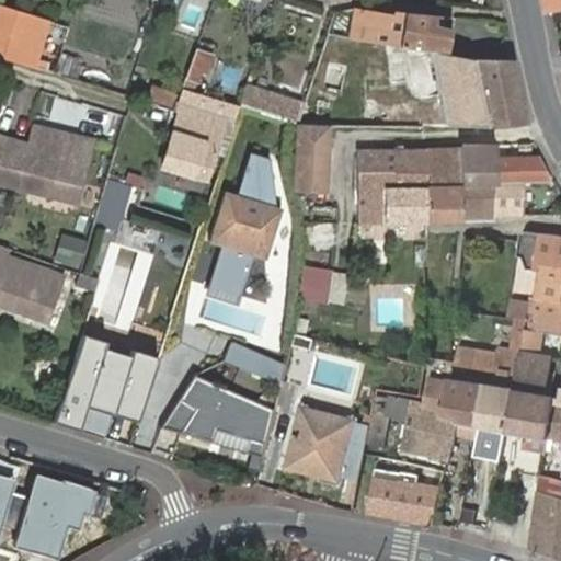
[(124,63),(141,7),(119,0),(82,0),(69,46),(124,63)]
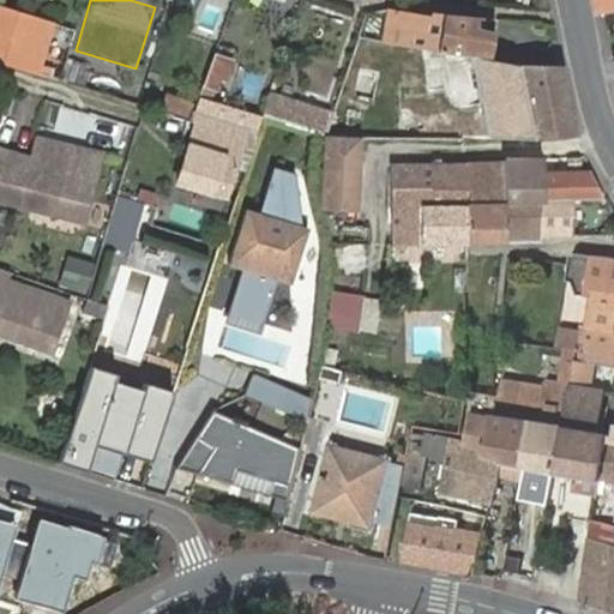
[(613,0),(602,0),(607,11),(613,10),(613,0)]
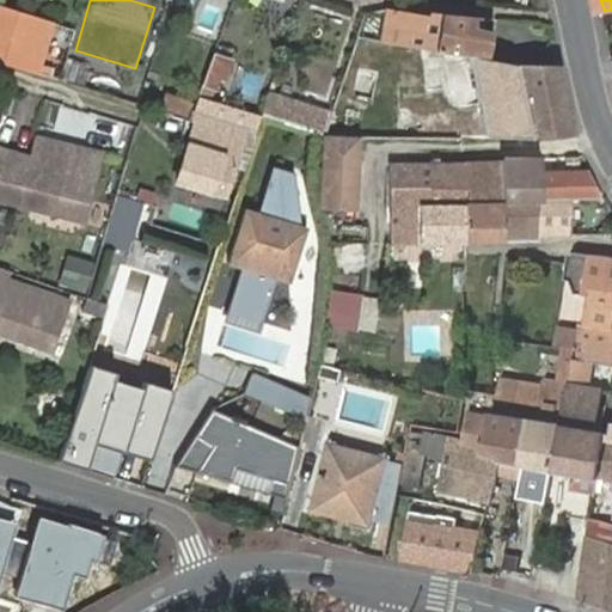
[(37,75),(54,25),(28,17),(0,5),(0,63),(12,67),(14,68),(37,75)]
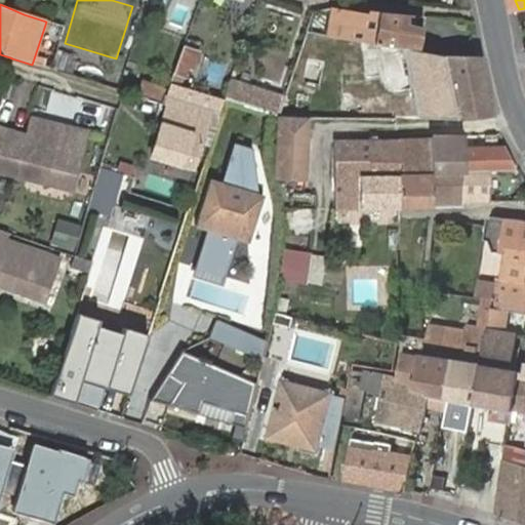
[(341,36),(387,43),(392,45),(419,49),(423,22),(397,17),(398,13),(368,9),(367,13),(334,6),(312,9),(304,30),(341,36)]
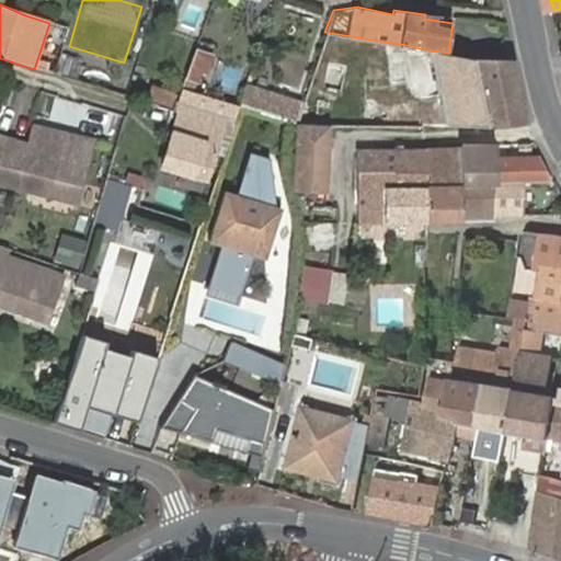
[(371,128),(426,129),(438,125),(433,75),(416,75),(413,46),(365,38),(371,128)]
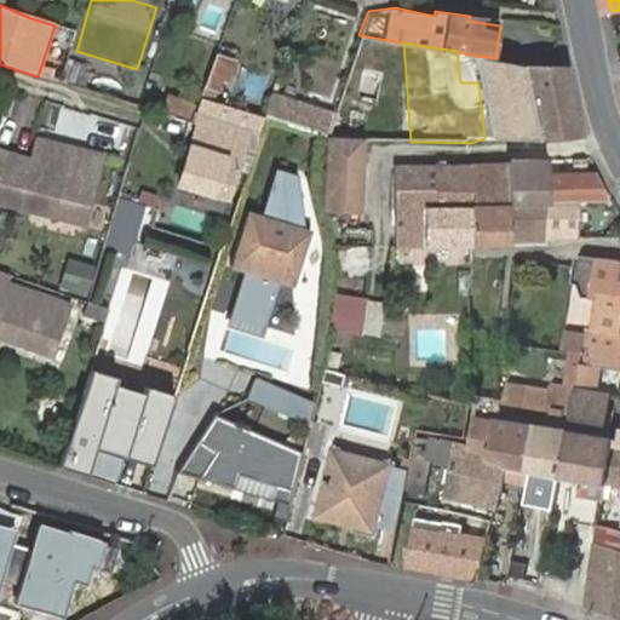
[(478,82),(484,138),(509,139),(545,142),(581,138),(568,65),(523,63),(495,58),(463,53),(457,51),(460,82),(478,82)]
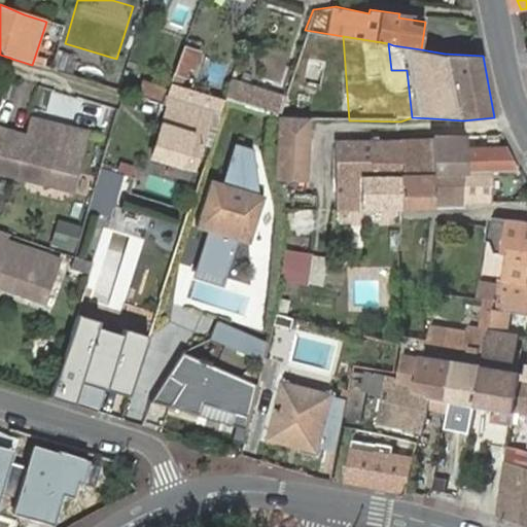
[(177,64),(187,67),(194,68),(199,54),(182,47),(177,64)]
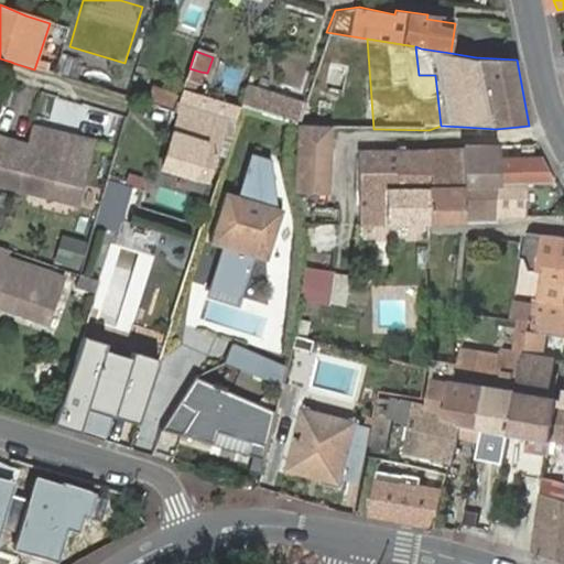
[(182,91),(194,95),(201,72),(190,68),(182,91)]
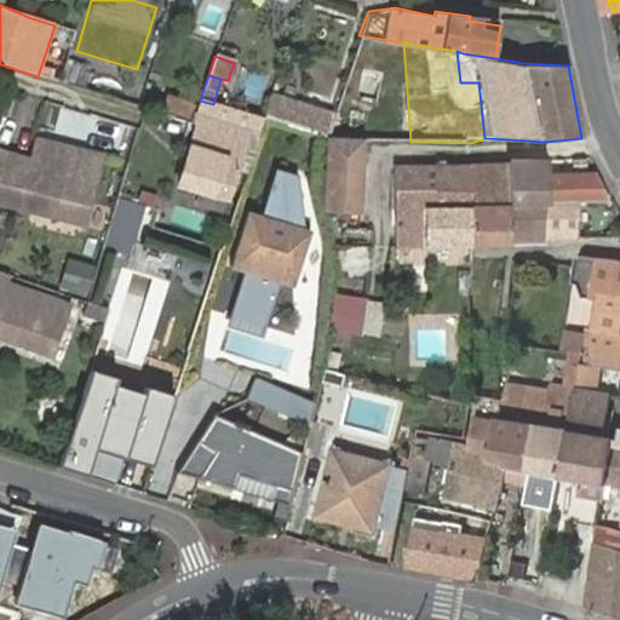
[(264,119),(326,137),(334,114),(271,95),(264,119)]
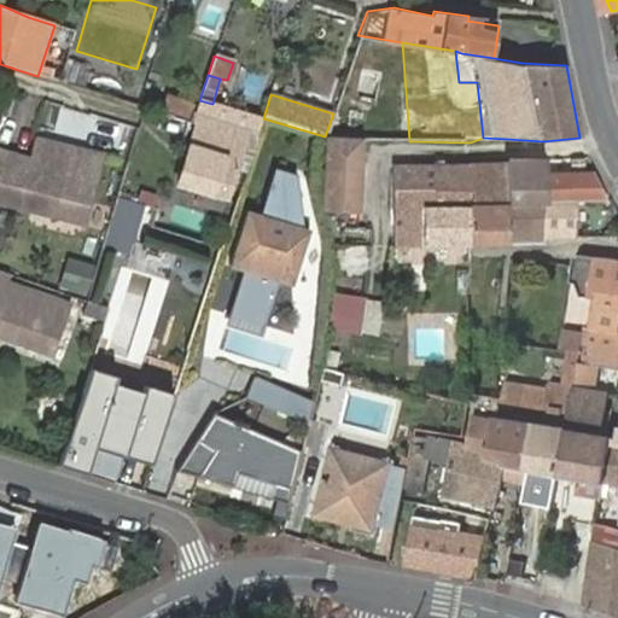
[(250,138),(219,128),(211,145),(193,139),(179,184),(231,200),(250,138)]
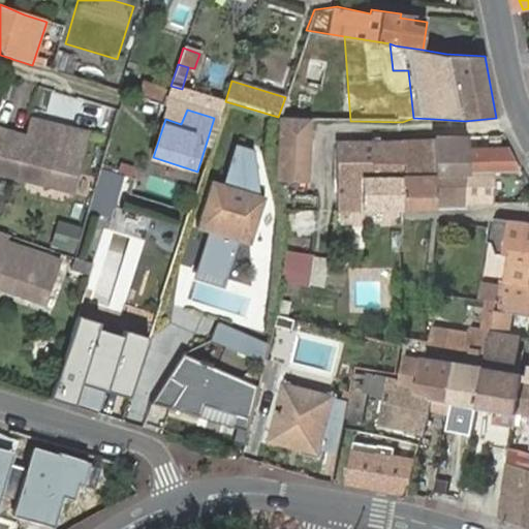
[(309,183),(311,119),(278,117),(276,182),(309,183)]
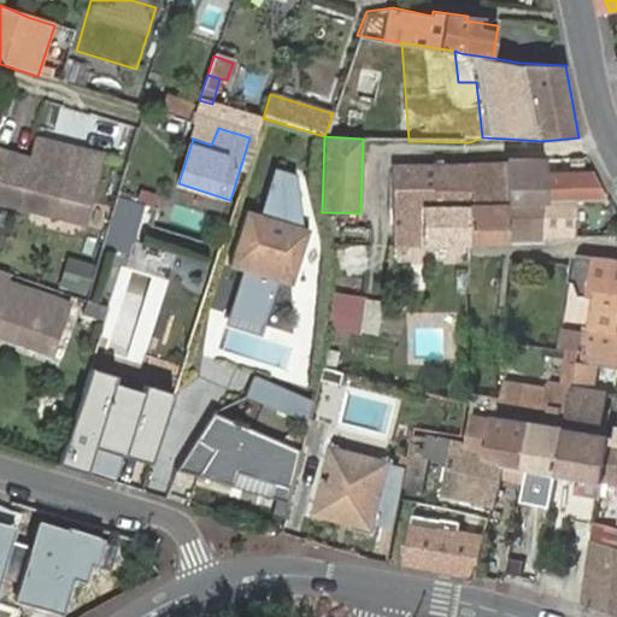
[(100,162),(35,141),(29,162),(16,210),(80,229),(100,162)]
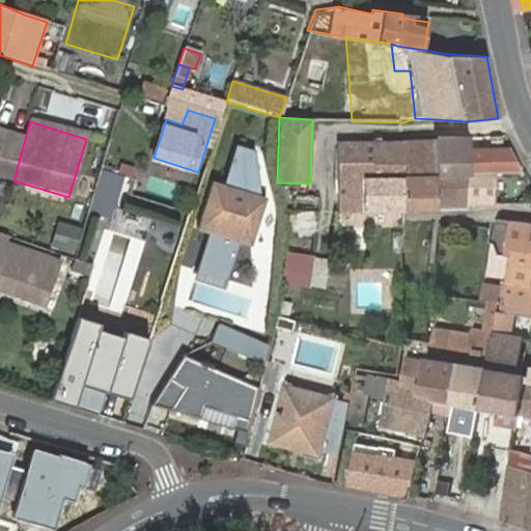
[(0,176),(14,180),(25,139),(0,131),(0,176)]
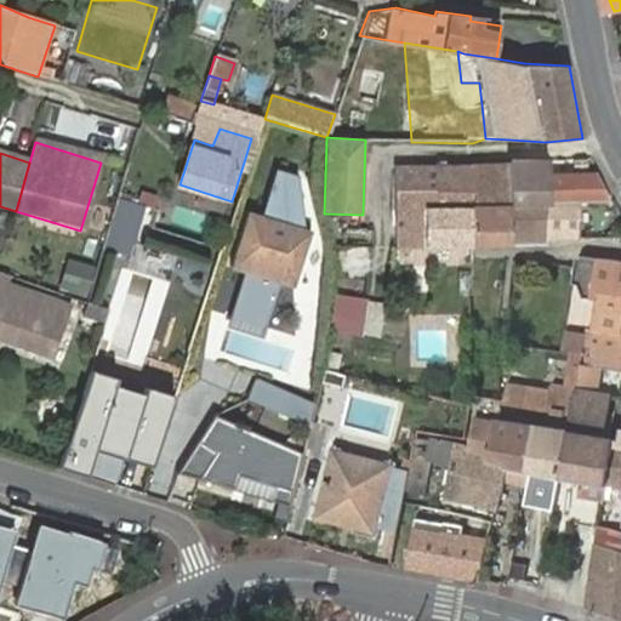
[(510,161),(510,166),(511,201),(547,201),(579,201),(610,201),(599,177),(548,176),(548,160),(510,161)]
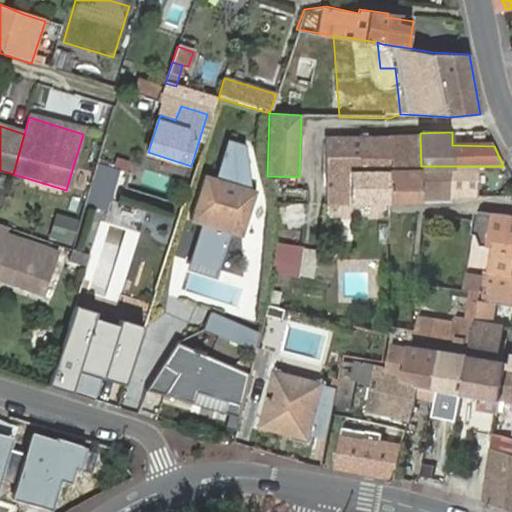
[(389,138),(390,203),(423,202),(422,169),(421,166),(420,137),(389,138)]
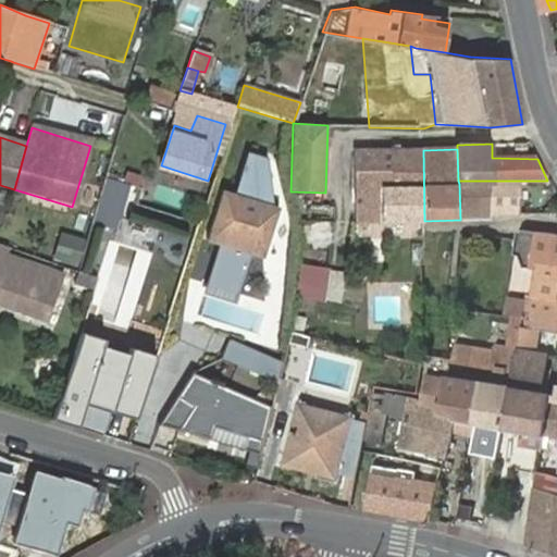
[(387,221),(424,221),(423,150),(357,153),(355,222),(387,221)]
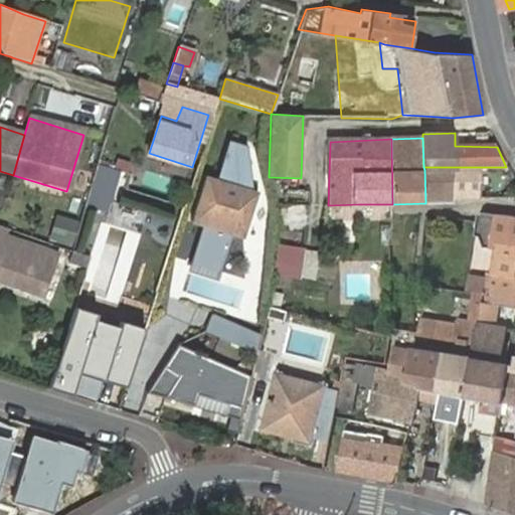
[(246,147),(228,141),(217,180),(206,177),(192,223),(244,239),(259,193),(251,191),(246,147)]
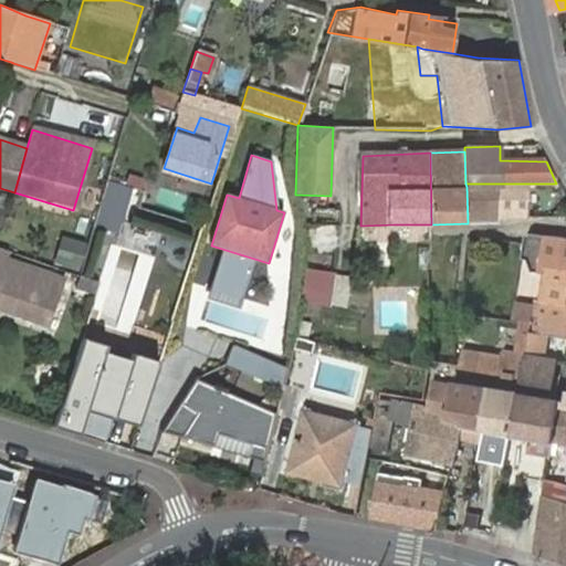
[(101,223),(126,228),(135,184),(109,178),(101,223)]
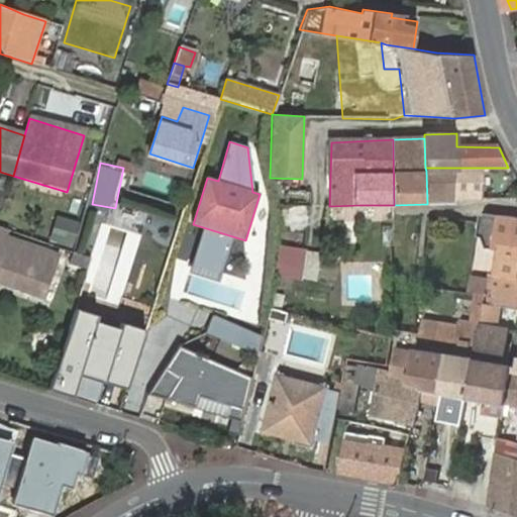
[(483,180),(482,168),(455,168),(454,171),(455,180),(467,180),(483,180)]
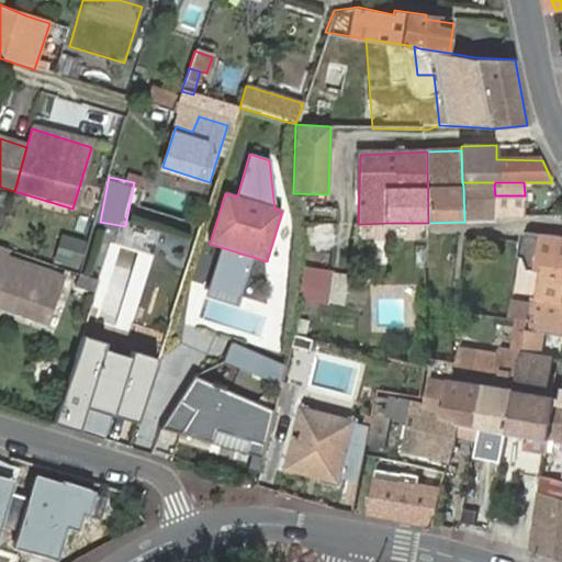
[(463,186),(464,222),(495,222),(495,215),(495,195),(494,186),(486,186),(463,186)]
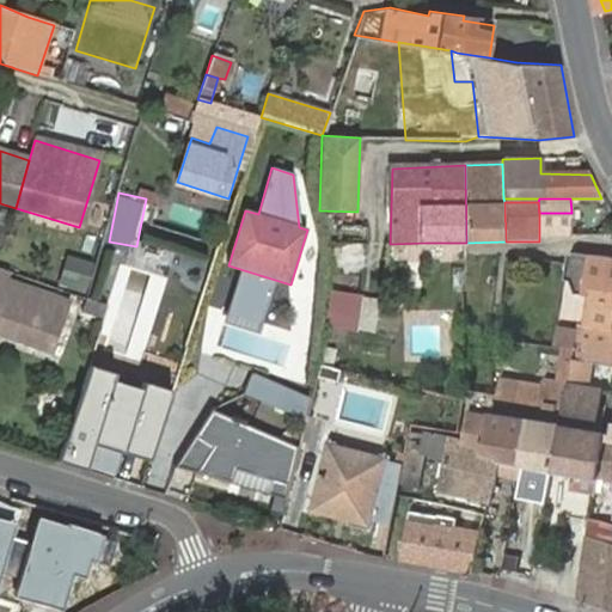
[(539,213),(539,234),(552,234),(552,213),(539,213)]
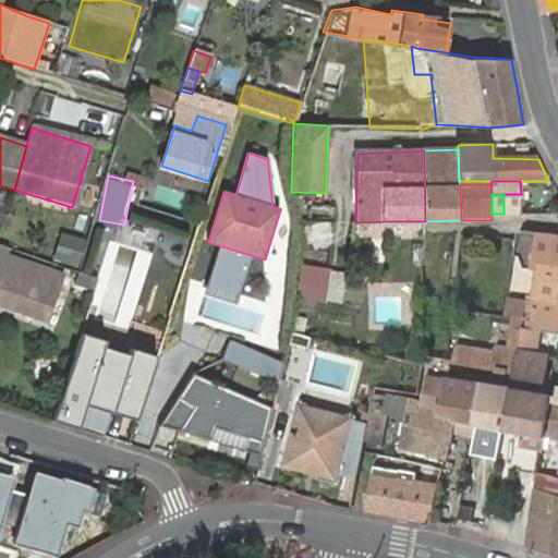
[(557,231),(557,232),(537,232),(531,267),(537,268),(533,296),(557,299),(557,231)]
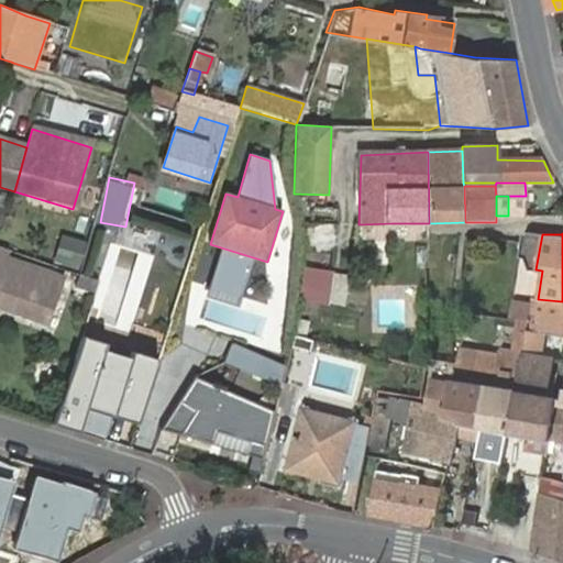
[(530,268),(536,269),(542,234),(520,235),(516,255),(521,256),(530,268)]
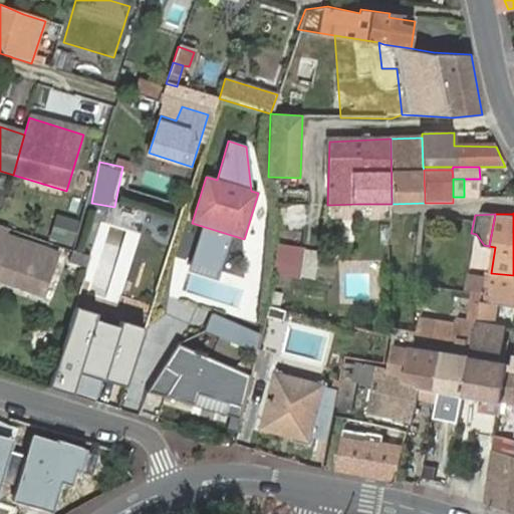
[(62,218),(58,217),(50,240),(55,241),(62,218)]
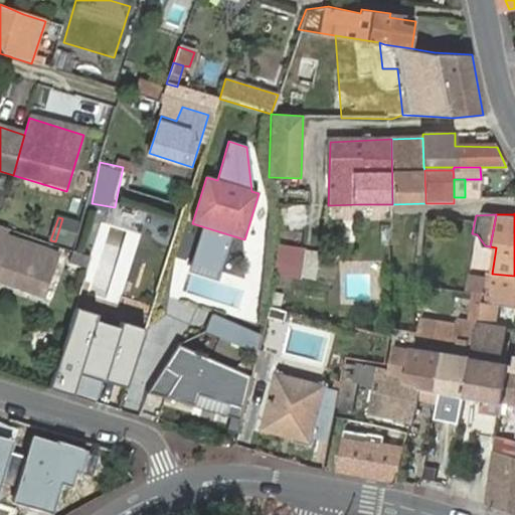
[(80,224),(62,218),(55,241),(72,247),(80,224)]
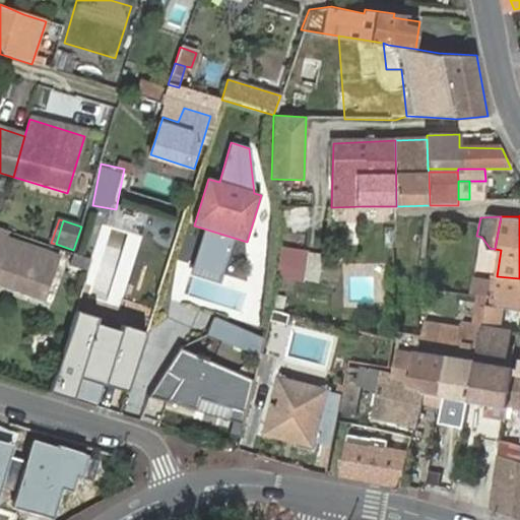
[(5,241),(8,233),(0,230),(0,286),(44,302),(59,258),(5,241)]
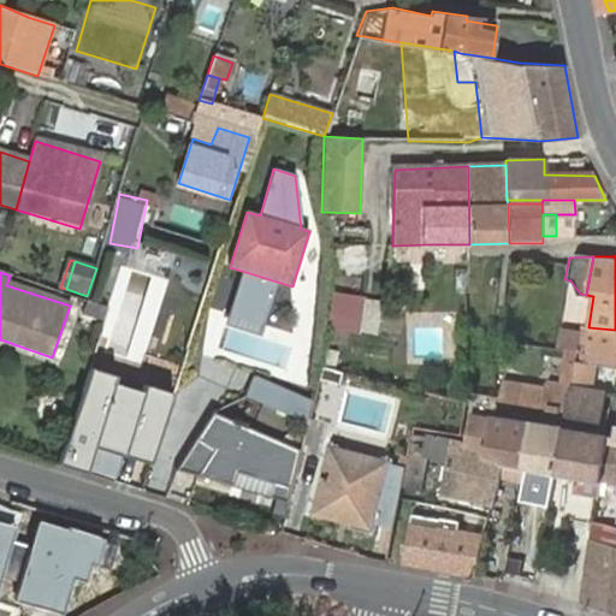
[(365,331),(369,292),(336,289),(332,327),(365,331)]
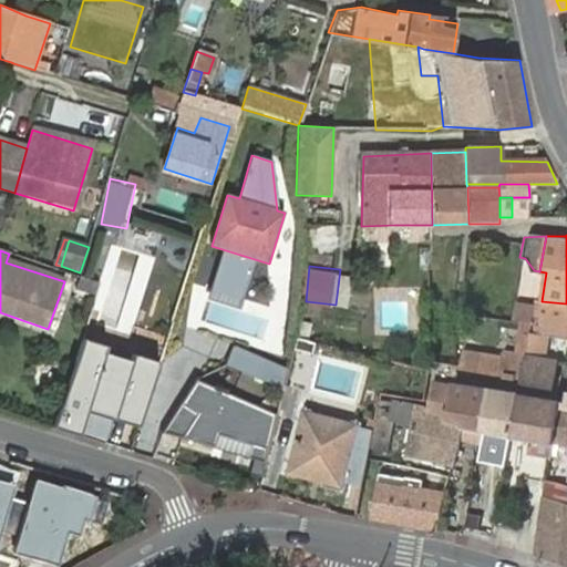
[(566,303),(542,301),(535,300),(534,307),(532,316),(538,317),(536,332),(566,336),(566,303)]
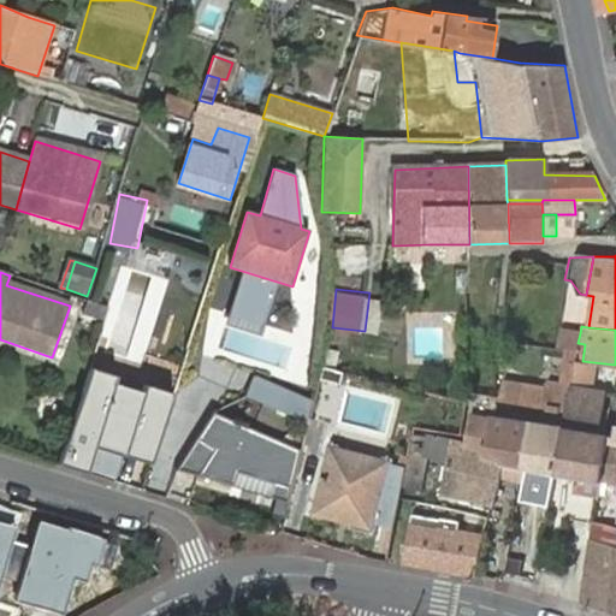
[(578,343),(580,333),(562,331),(558,349),(576,353),(578,343)]
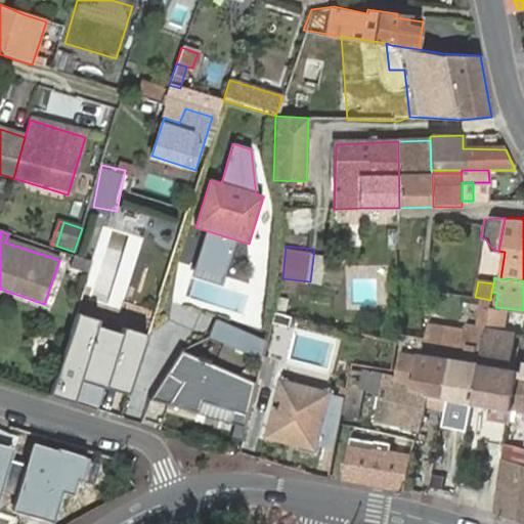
[(132,388),(151,326),(129,320),(127,328),(102,320),(104,313),(77,304),(47,395),(73,402),(80,379),(83,366),(107,375),(106,380),(132,388)]
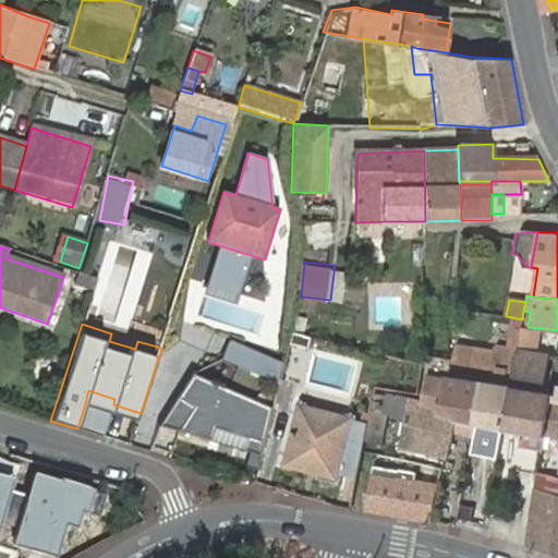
[(468,346),(463,367),(485,372),(481,392),(508,396),(517,350),(519,336),(520,328),(513,327),(507,326),(504,348),(490,344),(489,348),(468,346)]
